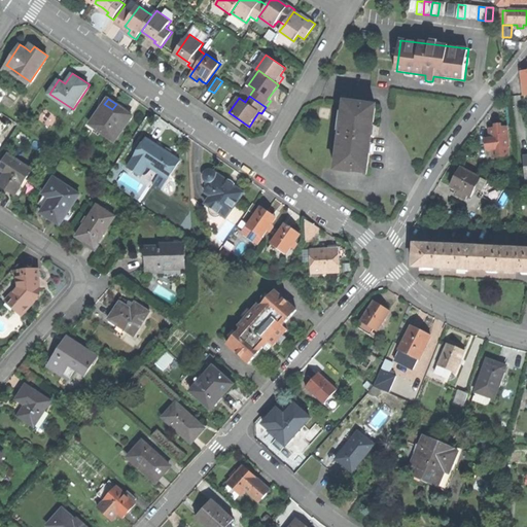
[(345,102),(336,170),(366,174),(370,154),(372,155),(374,138),(375,127),(373,126),(376,106),(345,102)]
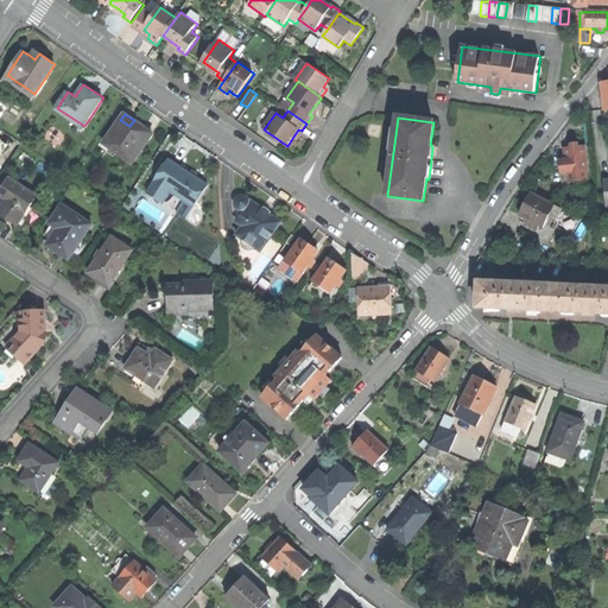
[(105,144),(133,163),(153,133),(143,126),(134,120),(130,126),(120,120),(105,144)]
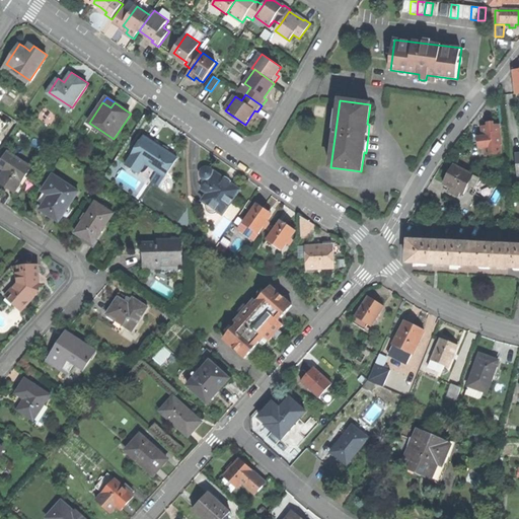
[(500,125),(483,127),(484,139),(482,139),(479,139),(480,147),(485,146),(486,155),(502,153),(501,145),(502,144),(500,125)]
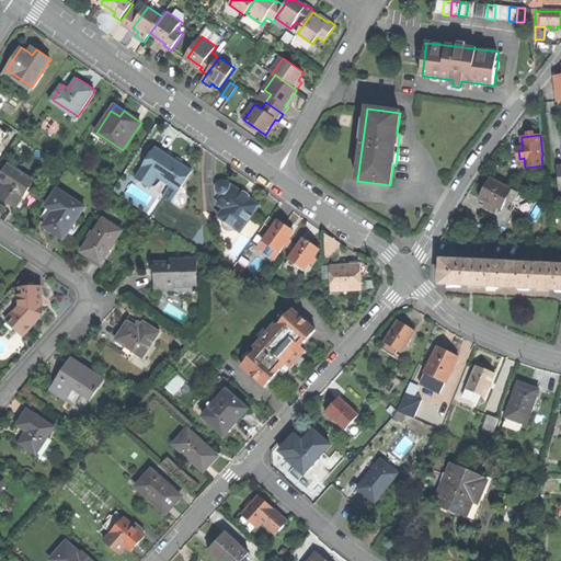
[(137,176),(151,186),(159,174),(181,189),(193,170),(170,155),(157,146),(137,176)]
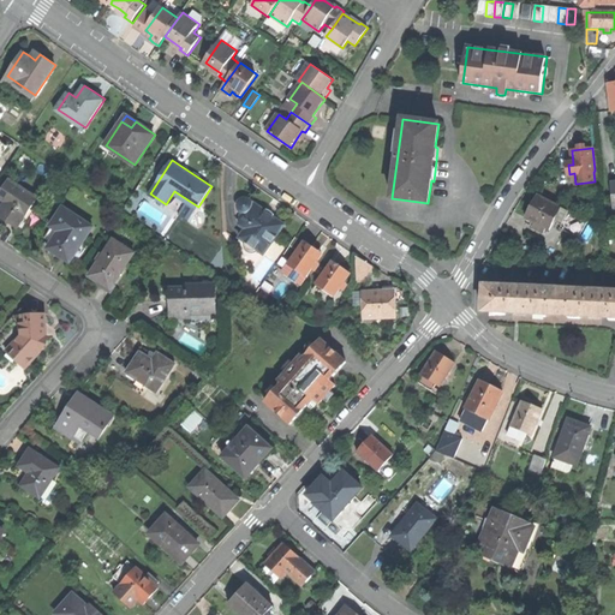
[(0,215),(7,220),(18,227),(37,198),(10,180),(0,193),(0,197),(6,202),(0,209),(0,215)]
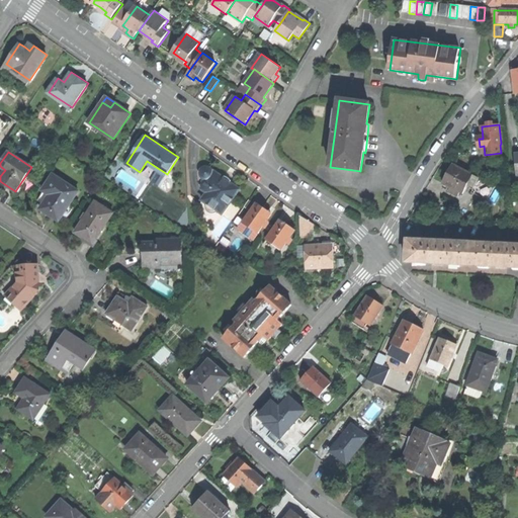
[(453,165),(443,183),(451,187),(450,189),(449,191),(457,196),(460,192),(463,194),(469,184),(475,187),(479,180),(453,165)]
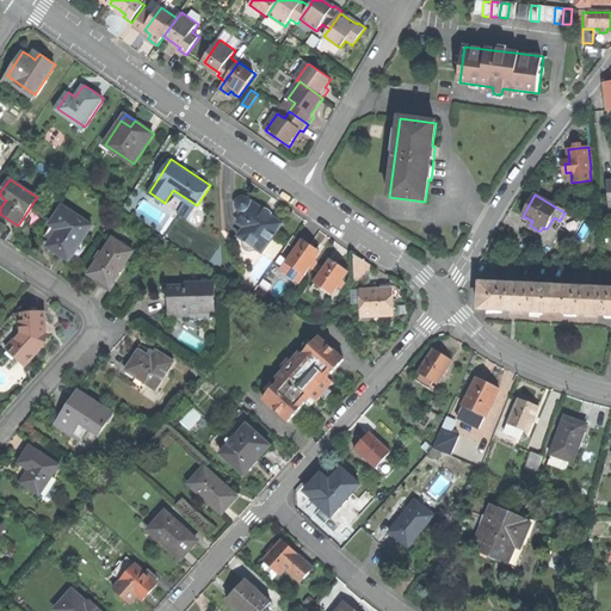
[(263,253),(284,223),(266,211),(248,198),(246,197),(242,198),(240,201),(239,203),(239,208),(240,210),(246,214),(239,223),(246,228),(240,235),(247,241),(246,242),(245,245),(246,247),(248,250),(251,251),(254,250),(257,248),(263,253)]
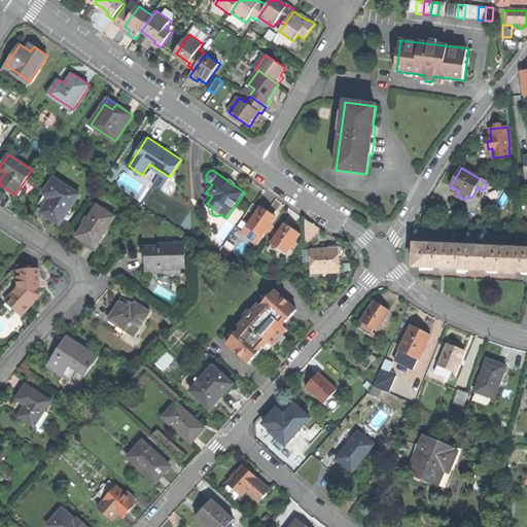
[(43,194),(50,199),(42,212),(46,215),(53,219),(51,220),(61,226),(62,227),(64,226),(65,225),(75,211),(71,208),(80,195),(55,177),(43,194)]
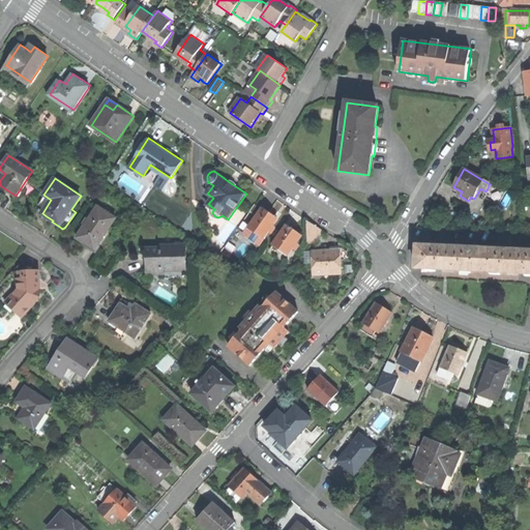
[(86,243),(95,248),(116,217),(98,206),(78,237),(86,243)]
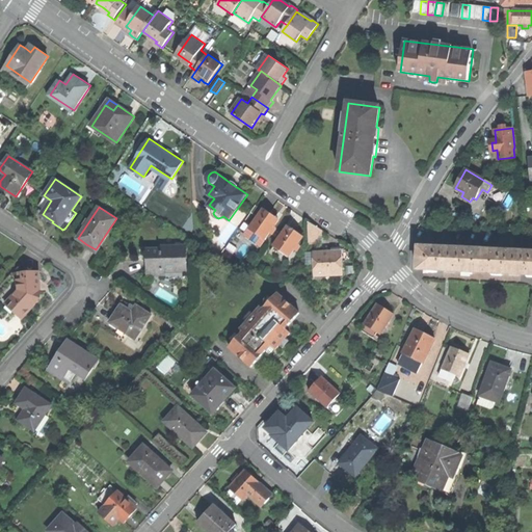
[(249,229),(245,235),(262,246),(276,224),(272,222),(276,217),(270,212),(265,208),(251,225),(258,231),(257,233),(249,229)]
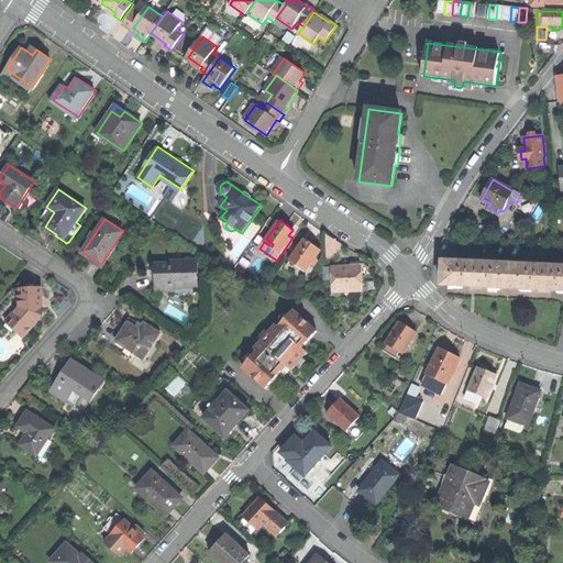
[(471,223),(470,240),(478,241),(479,224),(471,223)]
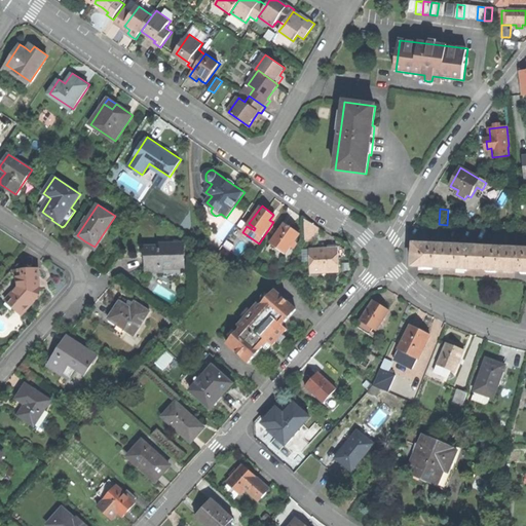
[(305,219),(306,240),(315,240),(314,230),(317,230),(317,226),(305,219)]
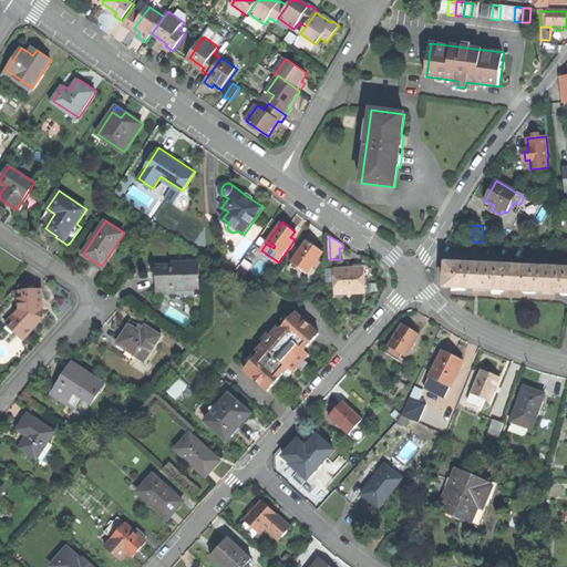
[(299,267),(310,275),(321,258),(317,255),(320,249),(312,244),(307,240),(294,259),(300,265),(299,267)]
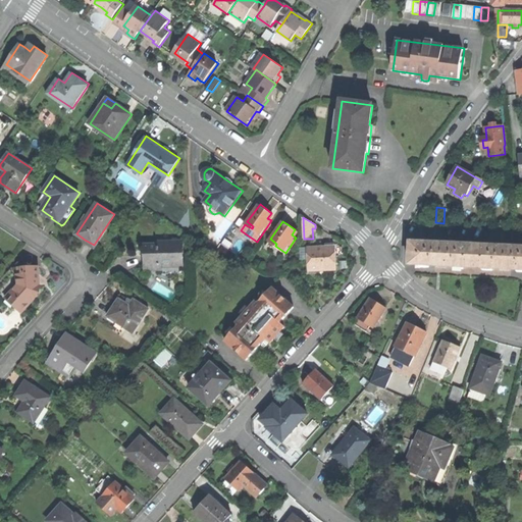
[(144,254),(145,263),(157,262),(157,265),(183,263),(181,241),(164,242),(164,244),(144,245),(144,254)]
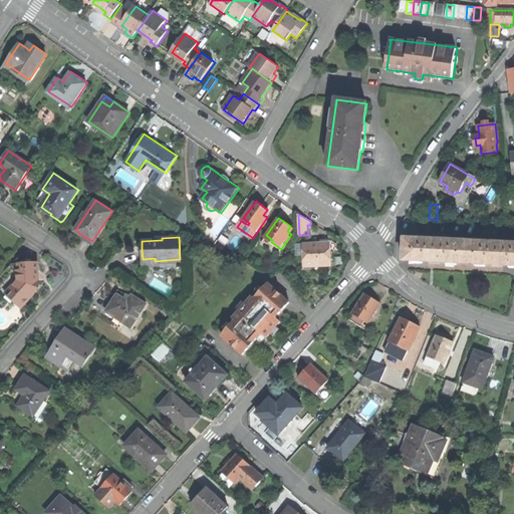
[(513,244),(405,239),(404,260),(413,260),(423,261),(434,262),(447,262),(456,263),(475,264),(485,264),(496,265),(509,265),(513,265),(513,244)]
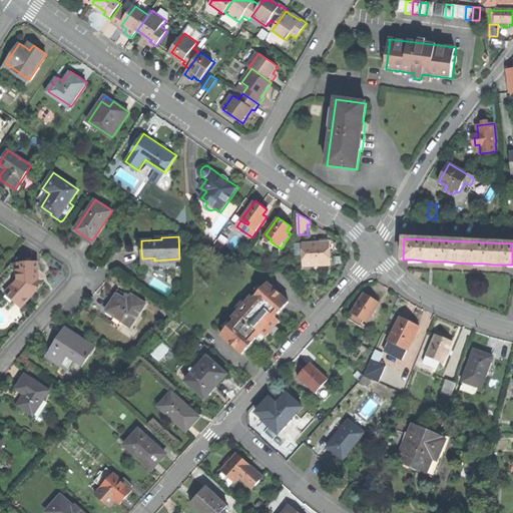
[(330,266),(329,242),(322,243),(303,244),(305,267),(314,267),(317,267),(321,267),(321,266),(330,266)]
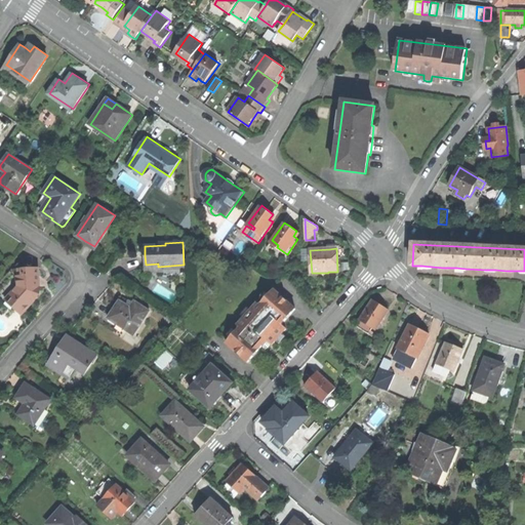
[(13,308),(22,315),(29,307),(33,303),(32,299),(35,299),(40,294),(40,287),(37,285),(40,282),(39,267),(24,268),(24,274),(17,274),(17,286),(9,295),(17,303),(13,308)]
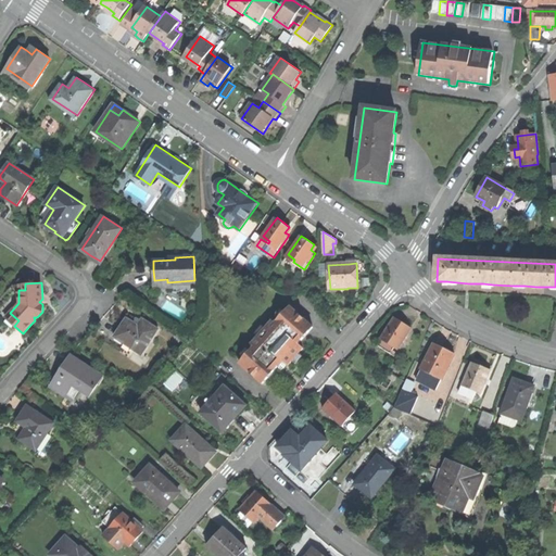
[(282,362),(283,363),(288,366),(291,362),(299,354),(302,349),(298,344),(312,328),(289,307),(285,313),(279,319),(275,324),(272,321),(265,329),(257,337),(251,344),(254,346),(250,352),(243,358),(239,364),(262,383),(277,367),(282,362)]
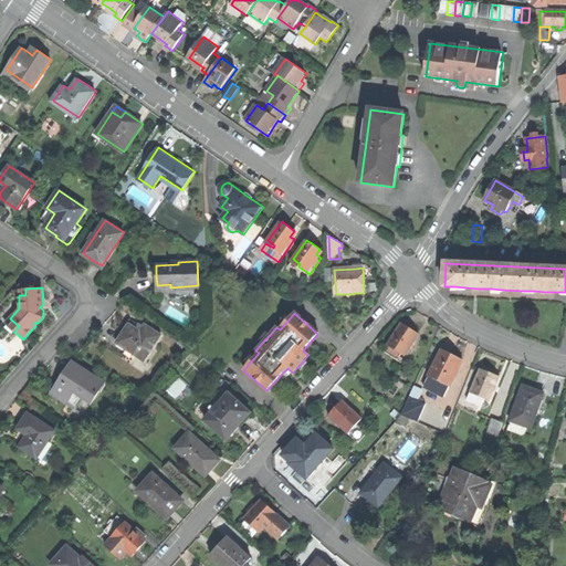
[(280,322),(284,325),(290,318),(286,315),(280,322)]
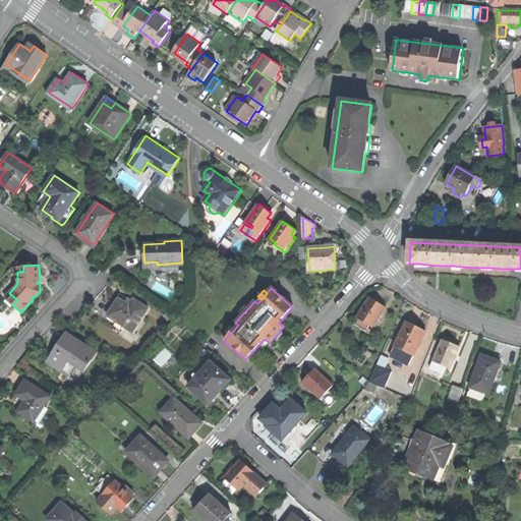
[(5,298),(13,305),(17,300),(9,293),(5,298)]
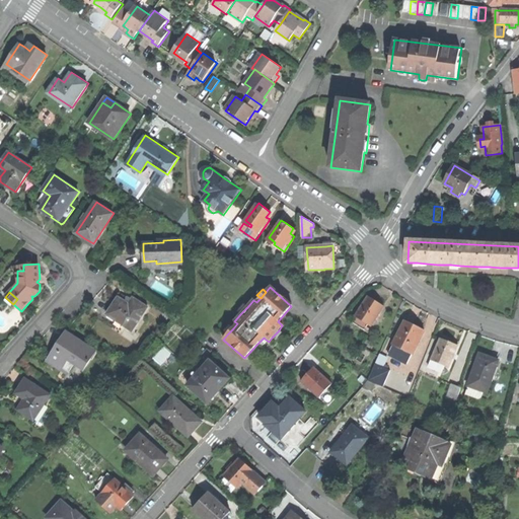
[(105,313),(132,330),(147,308),(133,298),(129,304),(118,296),(112,305),(105,313)]
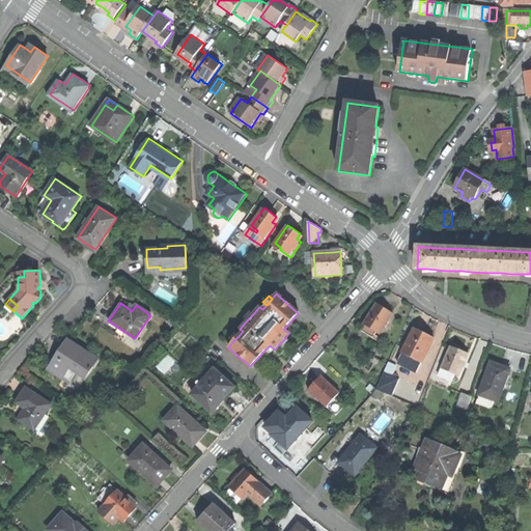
[(380,333),(391,313),(381,307),(374,304),(363,324),(364,325),(360,331),(372,339),(376,332),(380,333)]
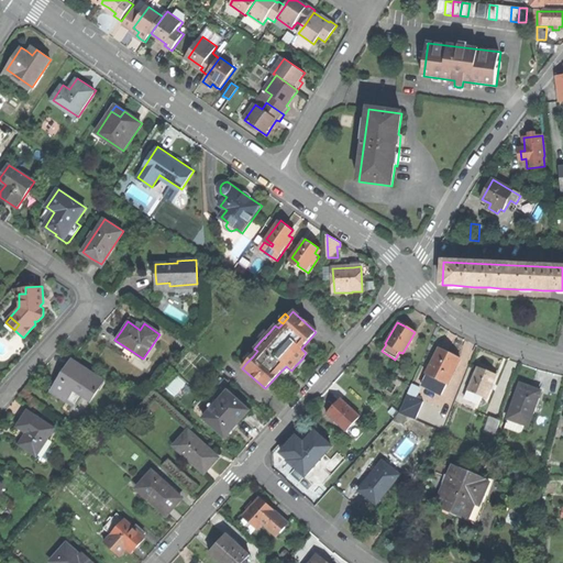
[(257,338),(261,341),(268,333),(264,330),(257,338)]
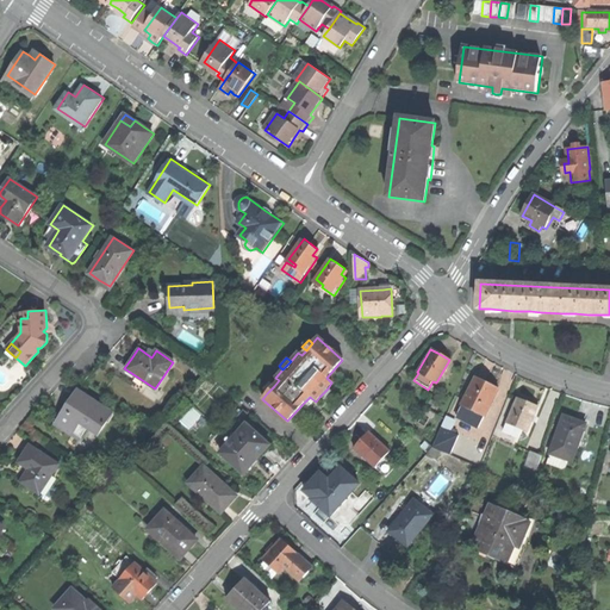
[(461,414),(459,417),(479,428),(498,387),(486,381),(475,377),(461,405),(459,412),(461,414)]
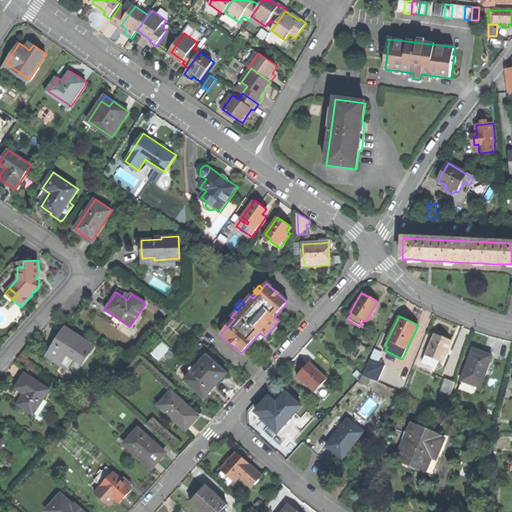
[(221,328),(224,330),(230,324),(227,321),(221,328)]
